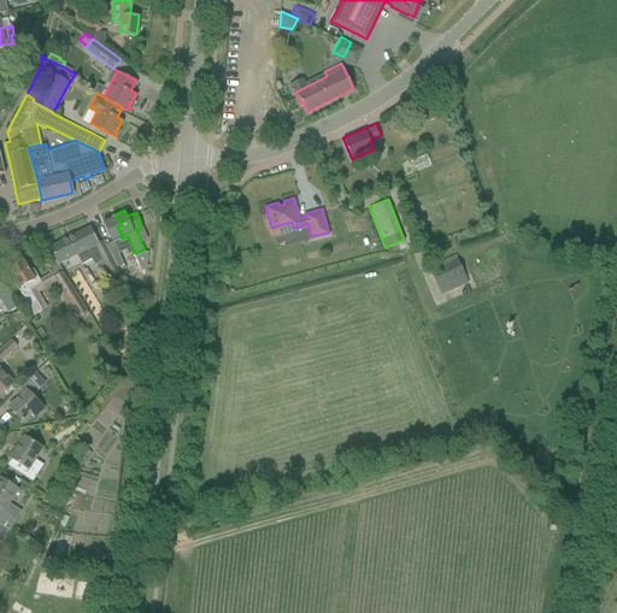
[(115,214),(103,219),(107,230),(112,240),(117,252),(125,248),(128,253),(133,251),(134,251),(129,240),(128,237),(128,236),(122,239),(121,236),(122,236),(117,227),(121,225),(115,214)]
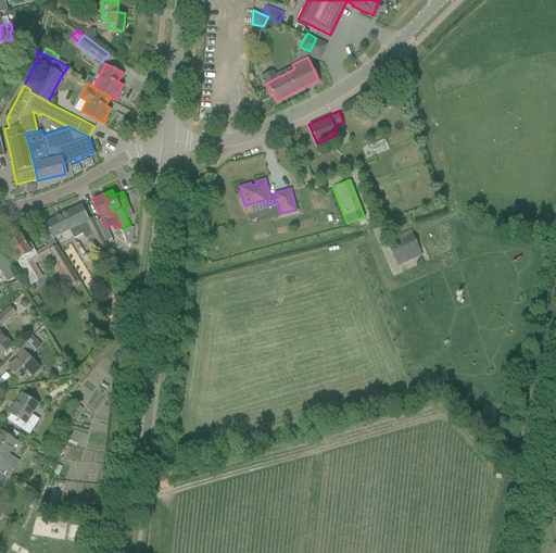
[(80,203),(61,213),(68,227),(74,236),(83,231),(85,237),(87,237),(92,234),(100,247),(108,242),(106,239),(102,231),(96,218),(93,215),(87,218),(85,213),(80,203)]
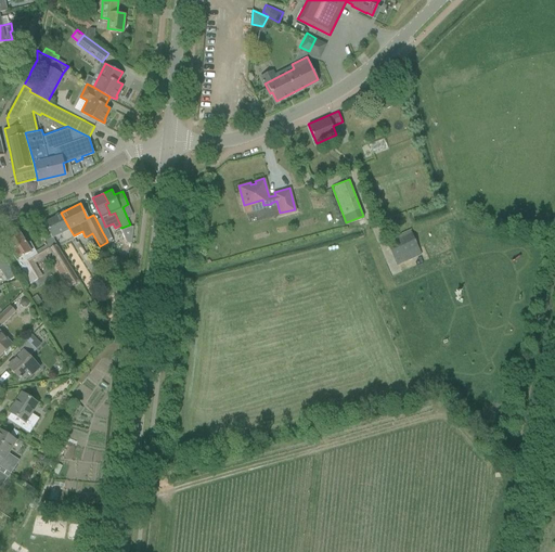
[(61,213),(44,221),(50,231),(52,235),(68,227),(61,213)]
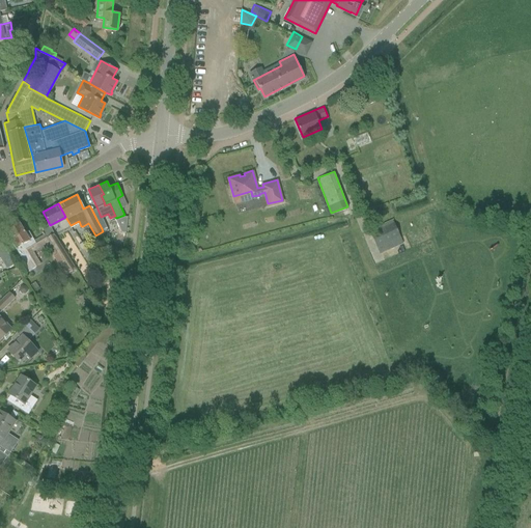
[(124,215),(116,218),(116,219),(121,230),(124,230),(127,215),(124,215)]
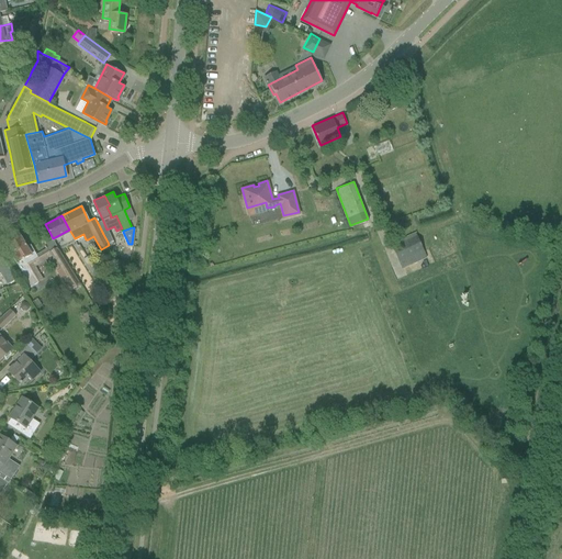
[(108,232),(103,234),(108,242),(113,239),(110,231),(108,232)]
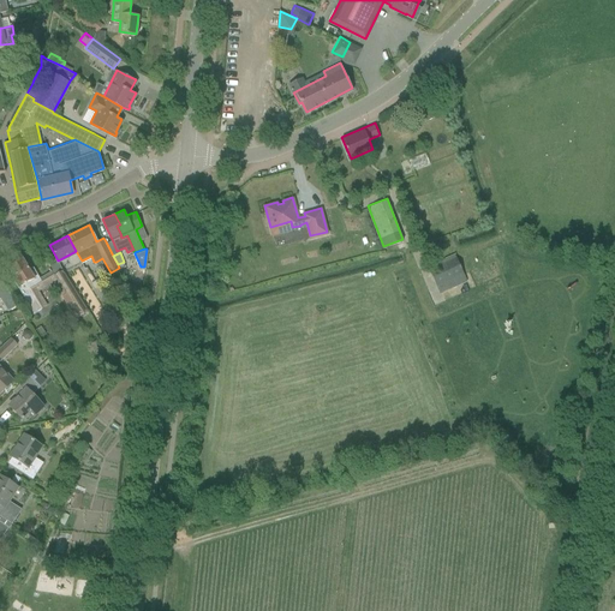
[(425,263),(434,282),(457,271),(448,253),(425,263)]
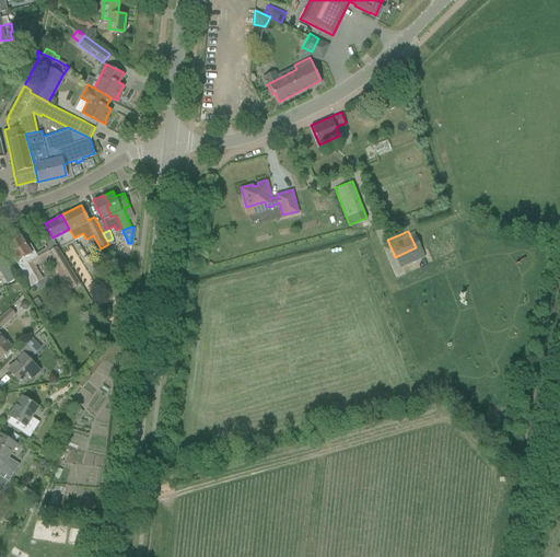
[(21,234),(8,242),(13,252),(14,253),(12,254),(16,262),(18,262),(25,274),(27,278),(31,283),(37,279),(34,274),(32,270),(26,262),(37,255),(34,250),(30,242),(27,244),(21,234)]
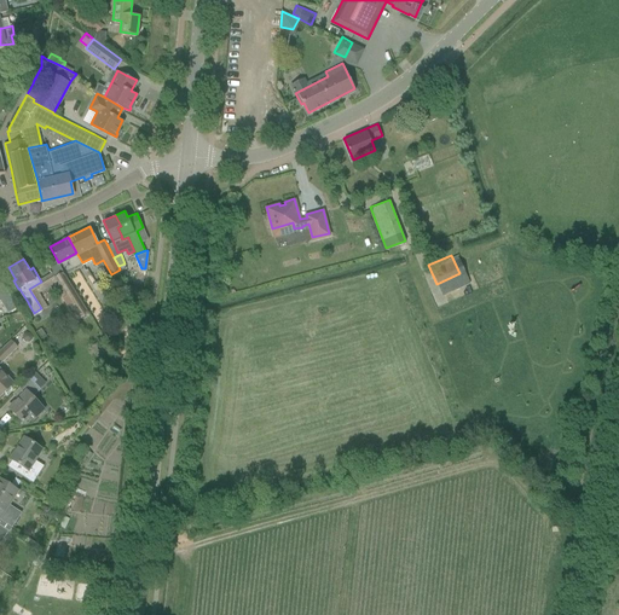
[(58,262),(48,268),(51,272),(65,296),(63,297),(68,303),(69,303),(77,318),(88,312),(75,291),(58,262)]
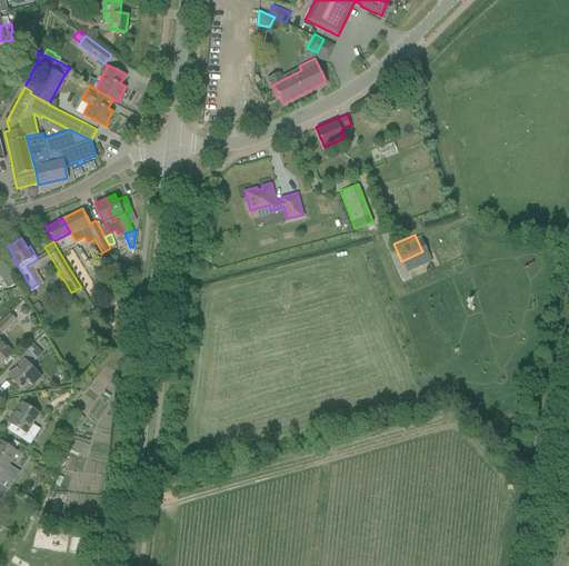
[(91,257),(85,261),(97,280),(102,276),(91,257)]
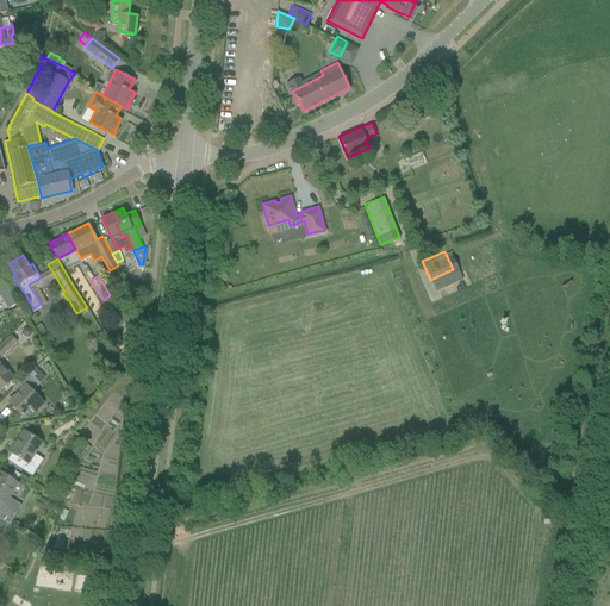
[(0,294),(7,306),(17,301),(1,276),(0,276),(0,294)]
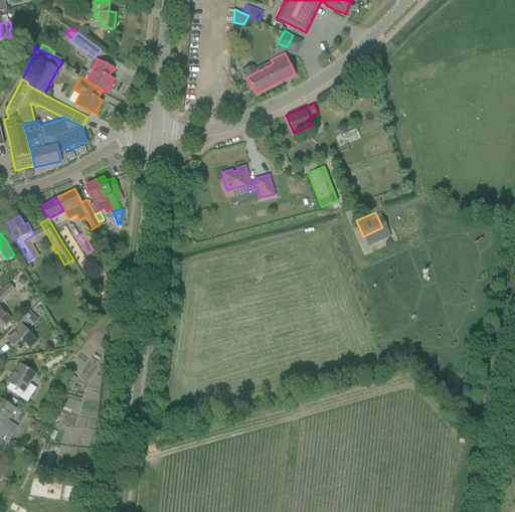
[(8,282),(0,290),(0,298),(2,300),(14,288),(8,282)]
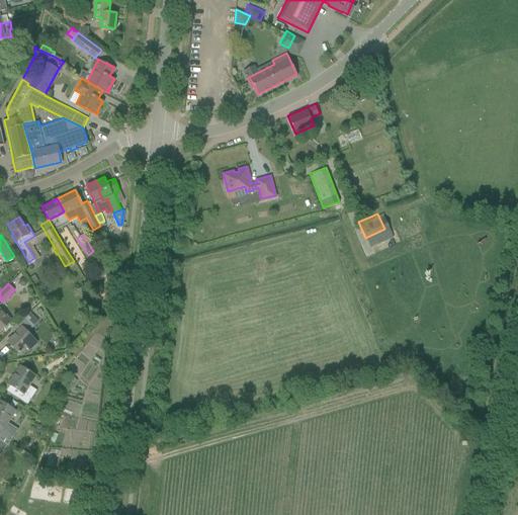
[(0,308),(0,330),(11,319),(0,308)]
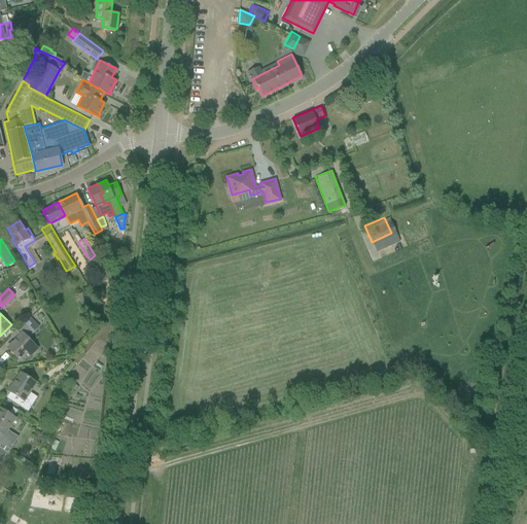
[(25,320),(18,327),(10,335),(14,339),(7,346),(20,358),(27,351),(30,354),(37,347),(26,336),(33,329),(25,320)]
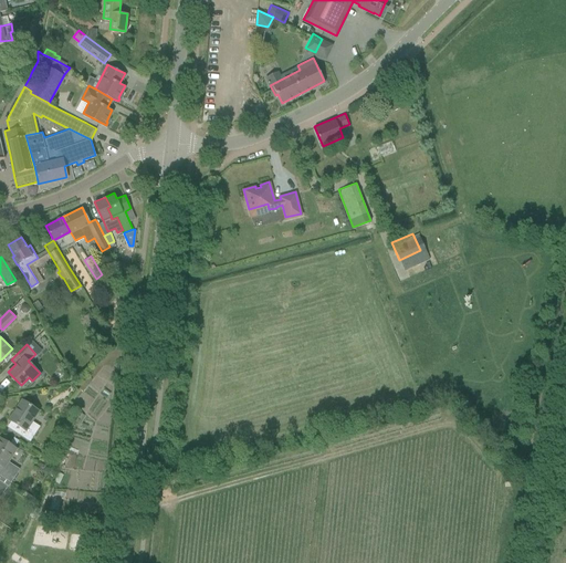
[(17,431),(25,437),(30,440),(37,429),(40,425),(31,419),(38,409),(22,399),(10,418),(20,426),(17,431)]
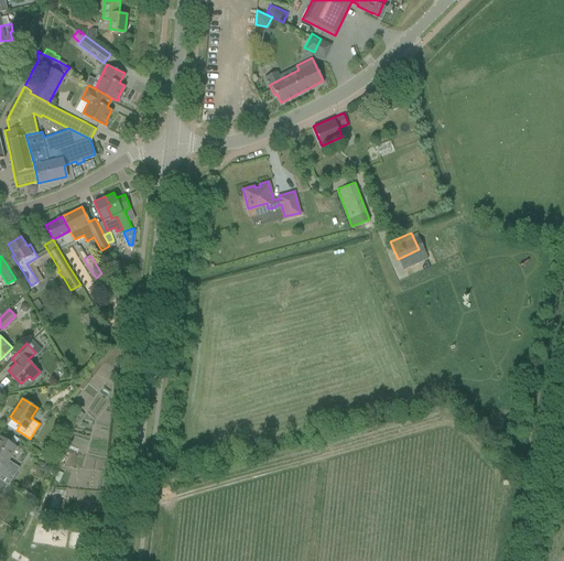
[(13,433),(9,441),(14,444),(19,437),(13,433)]
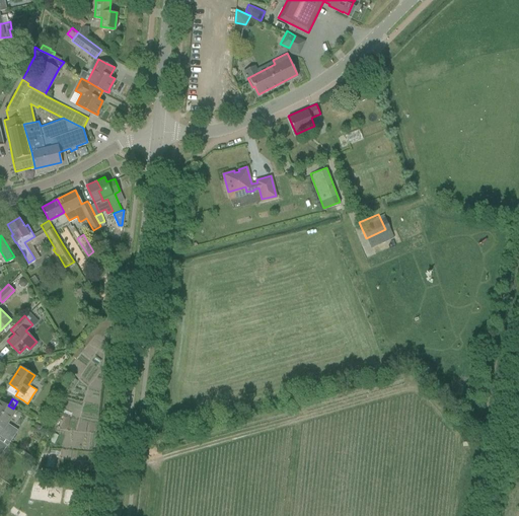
[(0,434),(2,436),(10,441),(14,434),(4,427),(14,410),(13,409),(8,406),(0,400),(0,434)]
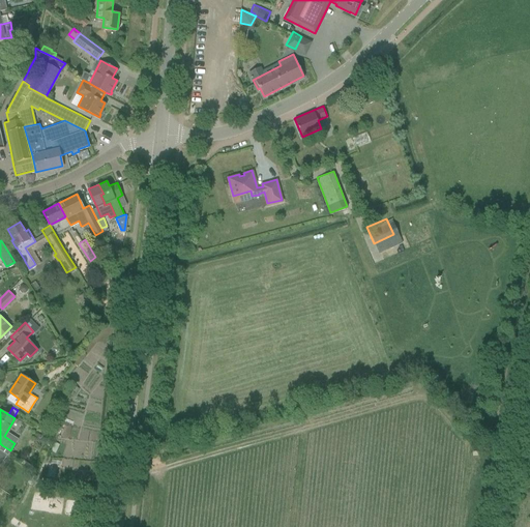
[(40,413),(37,418),(43,422),(47,416),(40,413)]
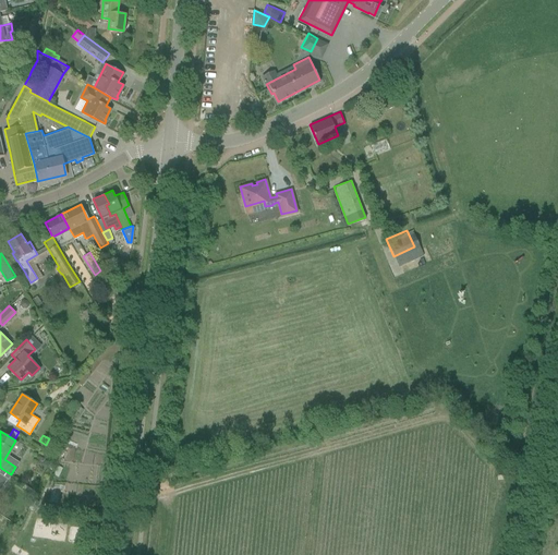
[(57,463),(52,473),(58,475),(62,466),(57,463)]
